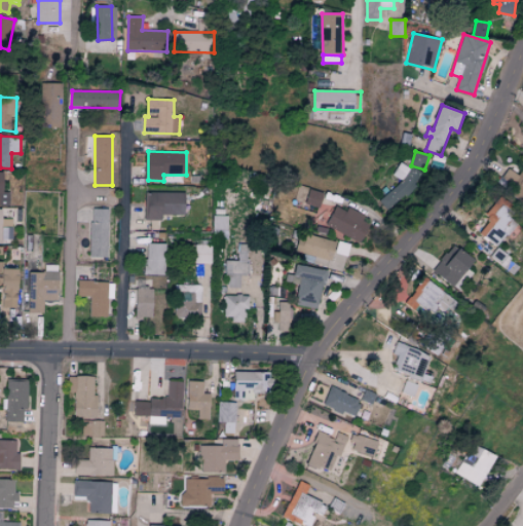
[(381,202),(391,212),(423,178),(405,160),(394,173),(402,181),(381,202)]
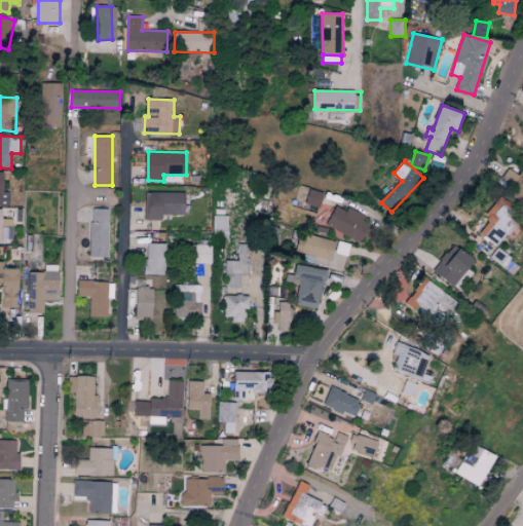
[(508,168),(497,186),(522,198),(522,172),(520,176),(508,168)]
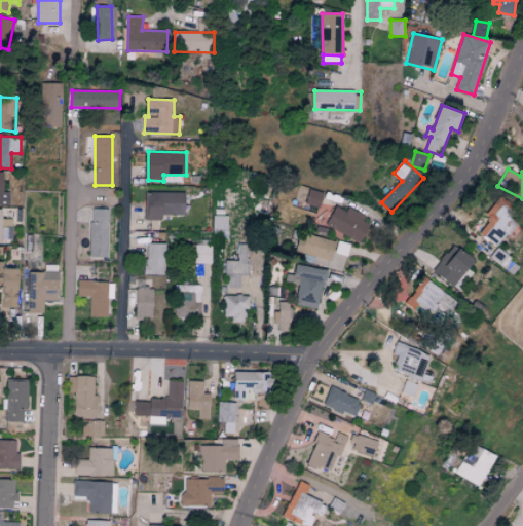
[(0,205),(11,205),(11,192),(4,192),(4,173),(0,172),(0,205)]
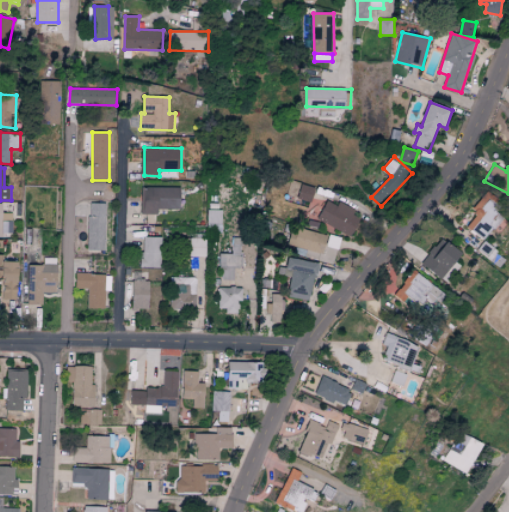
[(313,202),(315,187),(301,185),(298,199),(313,202)]
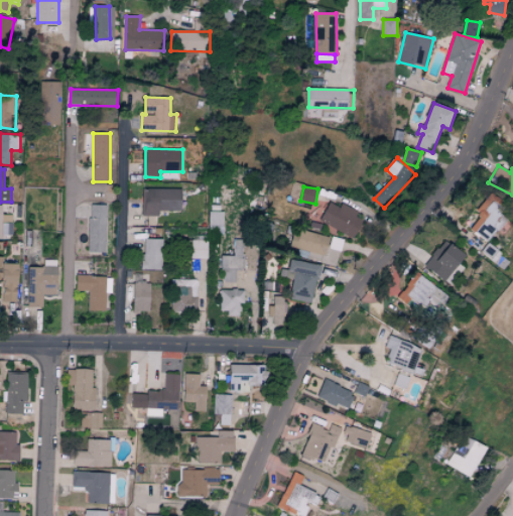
[(181,211),(182,189),(145,188),(144,216),(159,216),(159,211),(181,211)]
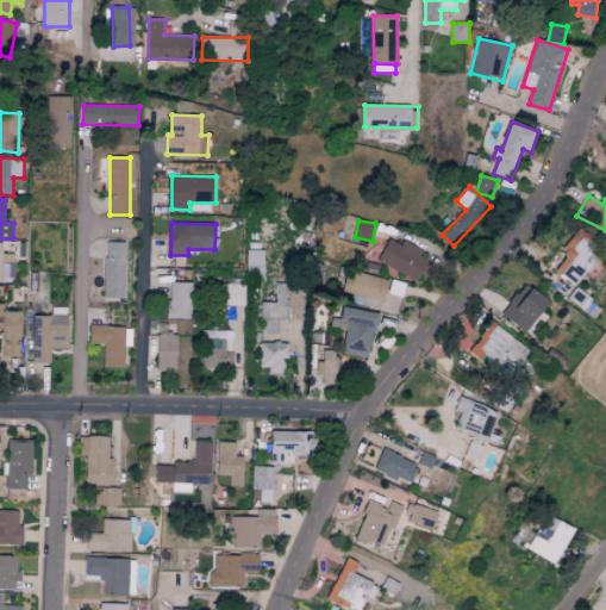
[(557,271),(576,286),(603,255),(576,234),(562,251),(568,256),(557,271)]
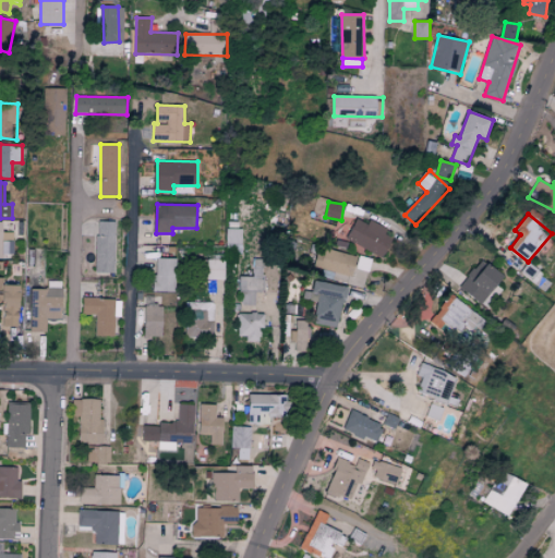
[(348,241),(386,256),(395,231),(370,221),(369,223),(356,219),(348,241)]
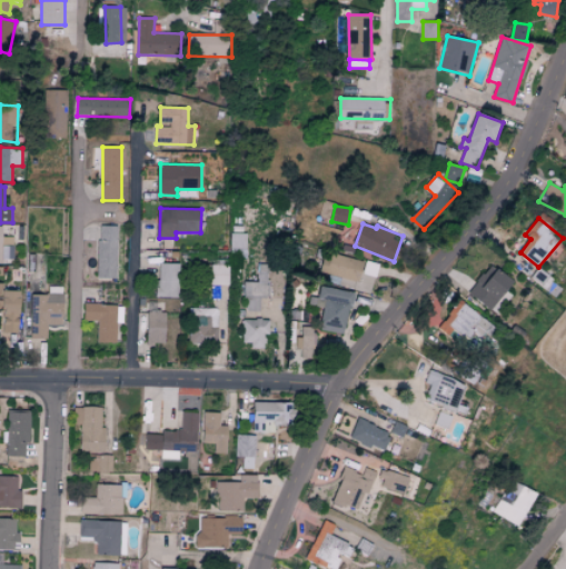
[(0,262),(6,263),(5,255),(15,255),(15,237),(3,237),(2,226),(0,226),(0,262)]
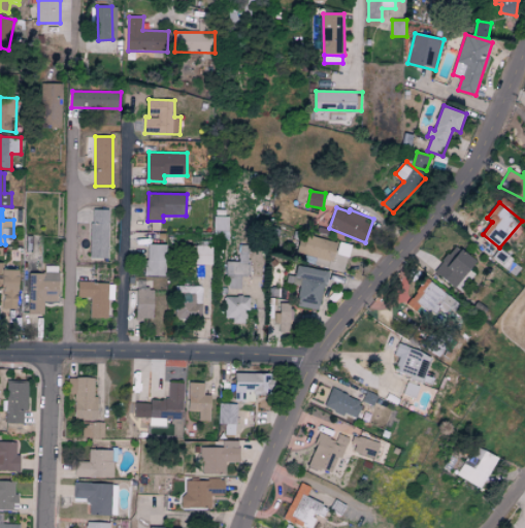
[(110,210),(93,209),(92,258),(109,259),(110,210)]
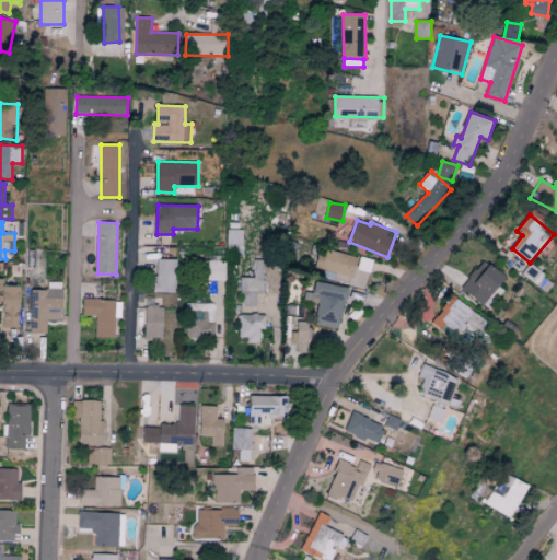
[(245,230),(229,230),(228,254),(244,254),(245,230)]
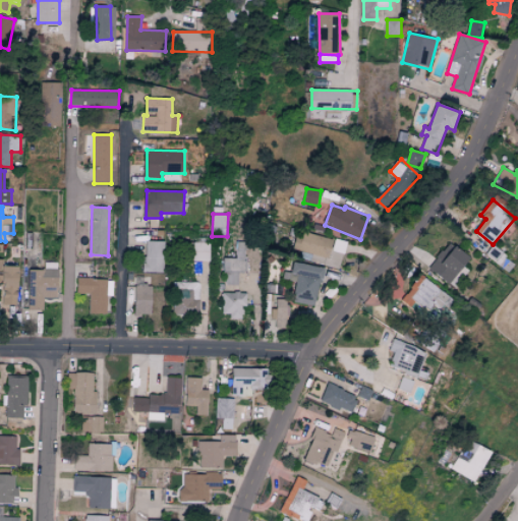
[(294,248),(329,258),(334,241),(299,230),(294,248)]
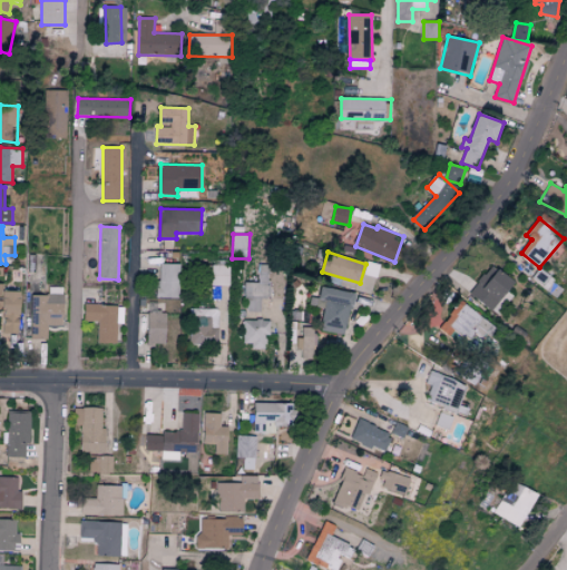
[(382,264),(368,262),(365,275),(379,278),(382,264)]
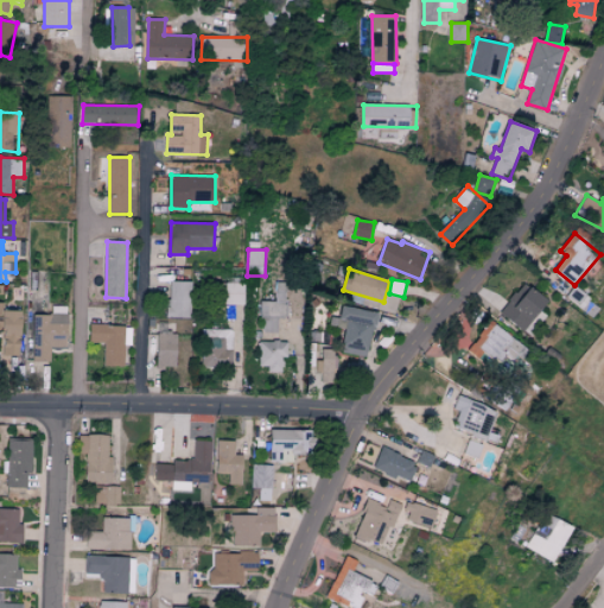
[(169,317),(191,318),(192,282),(170,282),(169,317)]
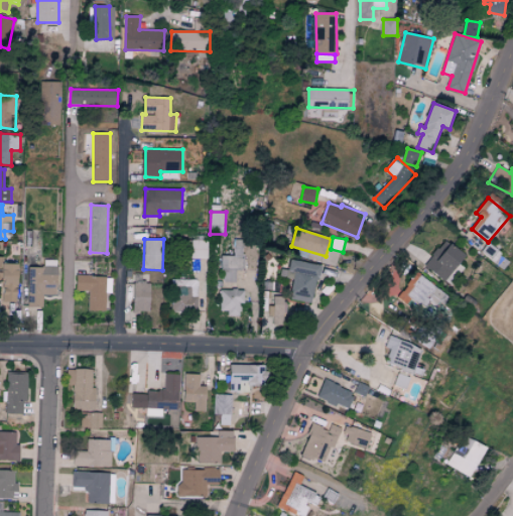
[(209,259),(209,240),(193,240),(191,259),(209,259)]
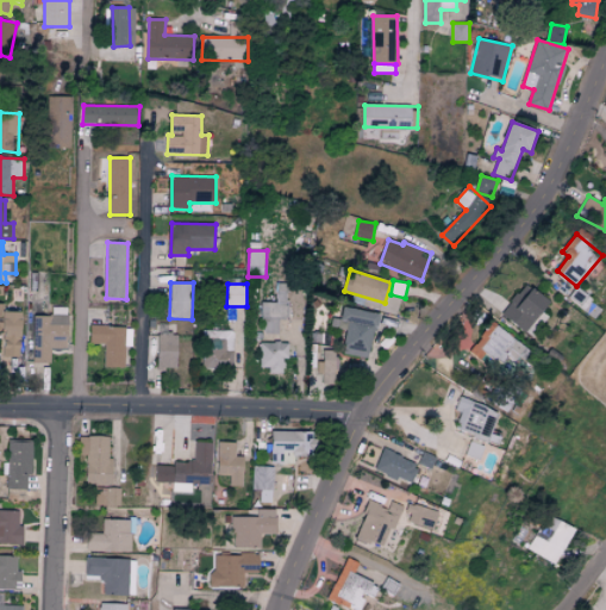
[(264,303),(264,335),(280,334),(280,319),(291,319),(289,284),(277,284),(277,302),(264,303)]
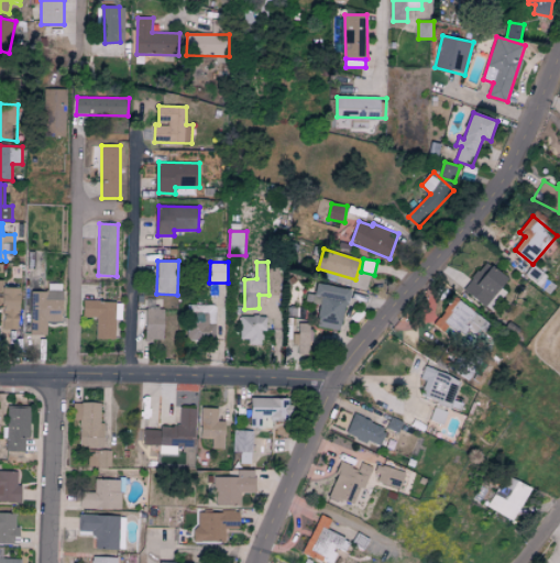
[(486,307),(508,279),(486,262),(464,290),(486,307)]
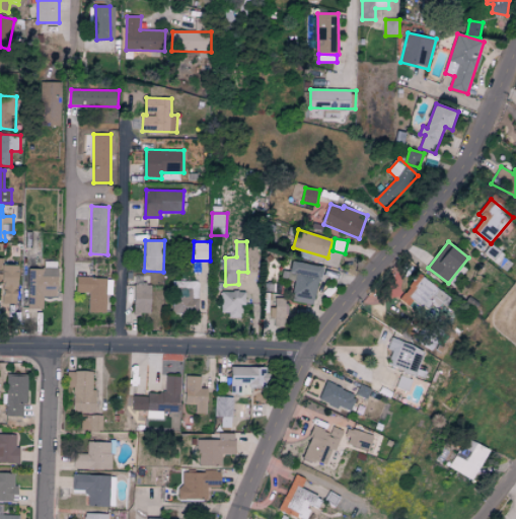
[(322,264),(324,257),(301,250),(299,256),(322,264)]
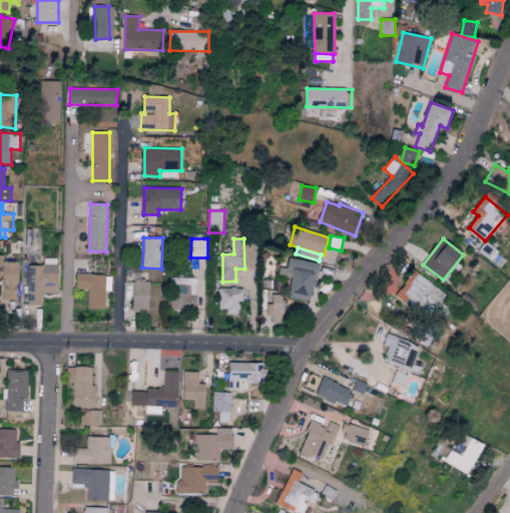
[(4,255),(0,254),(0,281),(4,282),(4,301),(18,301),(18,263),(4,263),(4,255)]
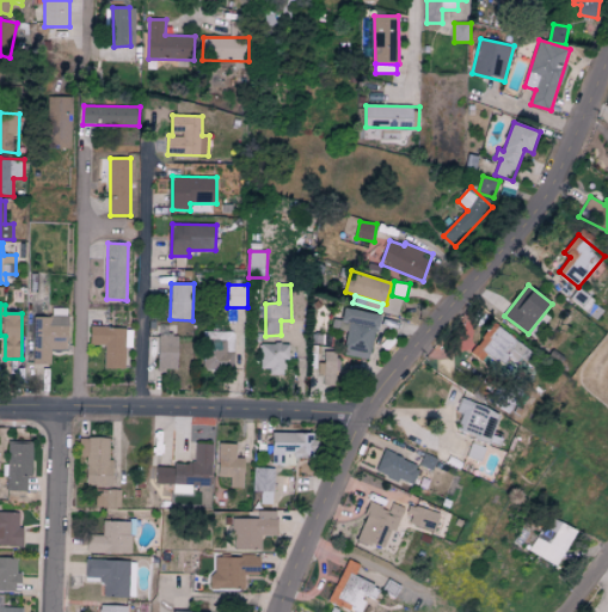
[(373,359),(379,313),(343,310),(341,330),(348,331),(345,355),(373,359)]
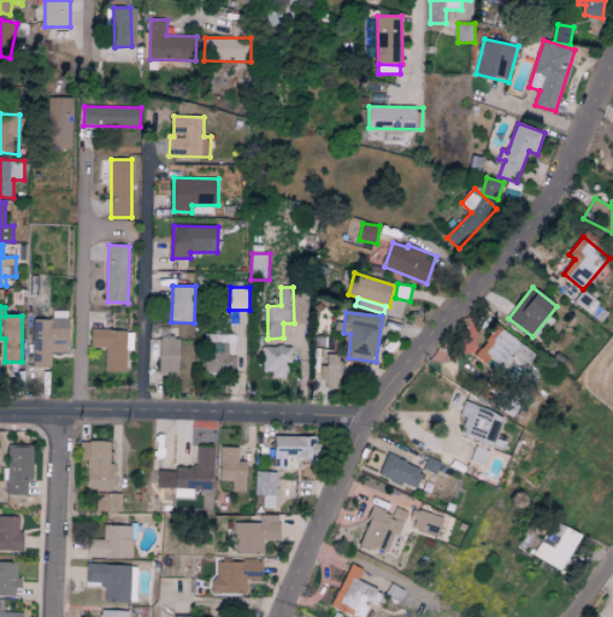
[(35,366),(53,366),(53,353),(69,353),(70,319),(35,319),(35,366)]
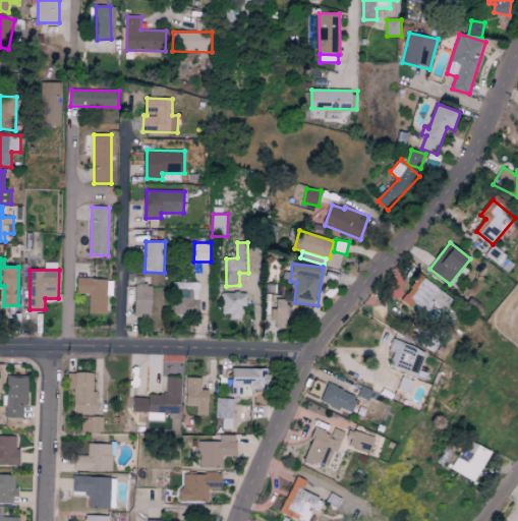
[(416,303),(428,314),(437,305),(440,308),(449,298),(424,275),(400,299),(410,309),(416,303)]
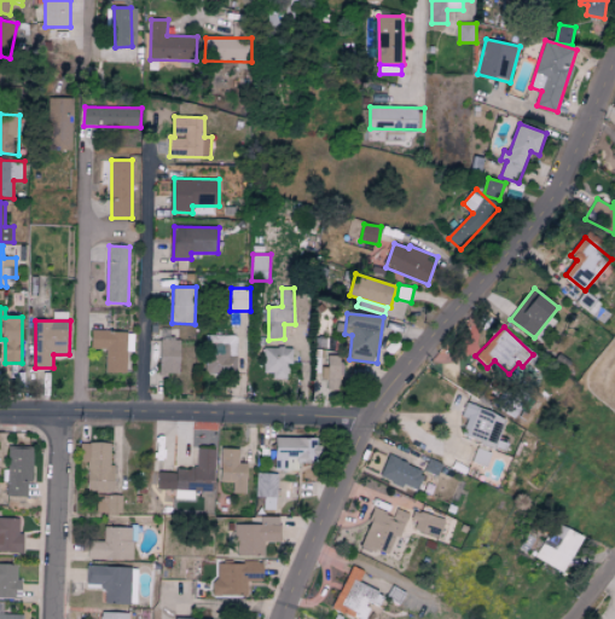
[(108,372),(128,374),(128,348),(135,348),(135,336),(128,336),(129,331),(93,330),(92,350),(108,350),(108,372)]
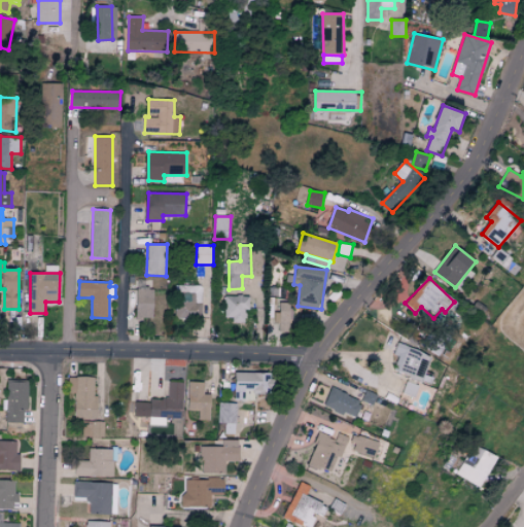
[(204,286),(177,285),(176,319),(204,319),(204,286)]
